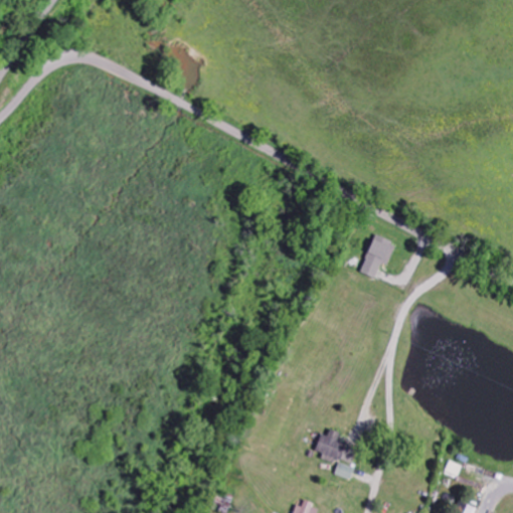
[(360,272),(374,277),(380,262),(386,265),(395,241),(374,233),(360,272)]
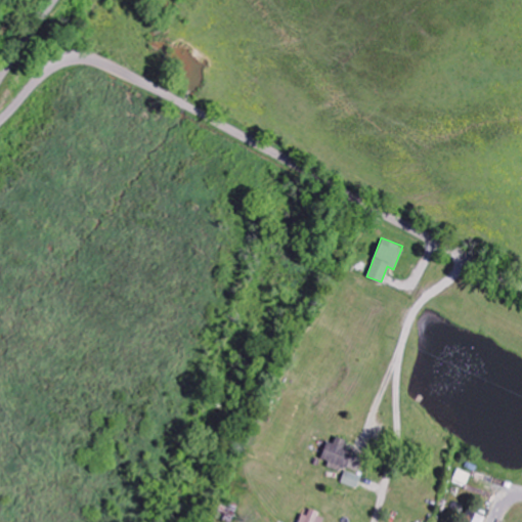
[(345,470),(352,449),(344,446),(346,440),(336,436),(333,443),(327,440),(319,461),(345,470)]
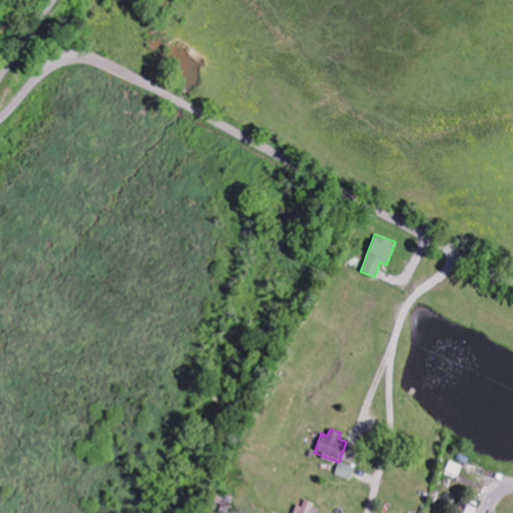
[(350,479),(354,467),(338,462),(335,474),(350,479)]
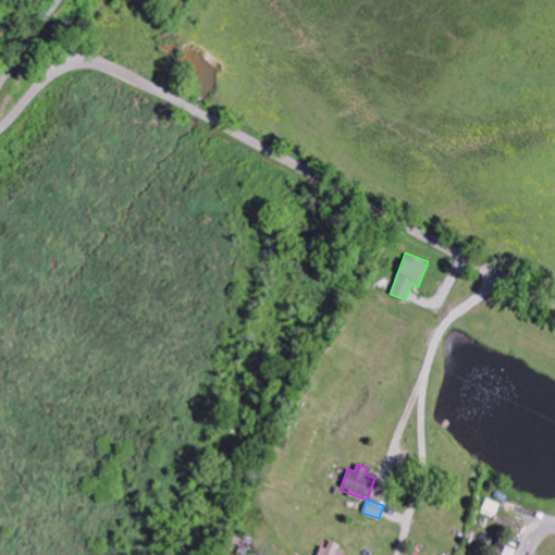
[(317,554),(342,554),(345,549),(329,542),(325,547),(320,545),(317,554)]
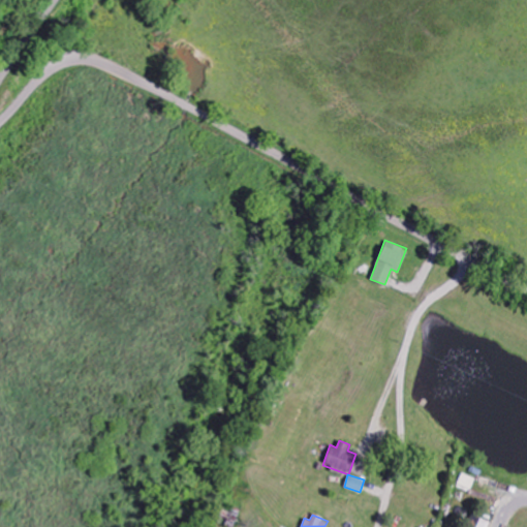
[(488,526),(490,521),(478,517),(474,526),(488,526)]
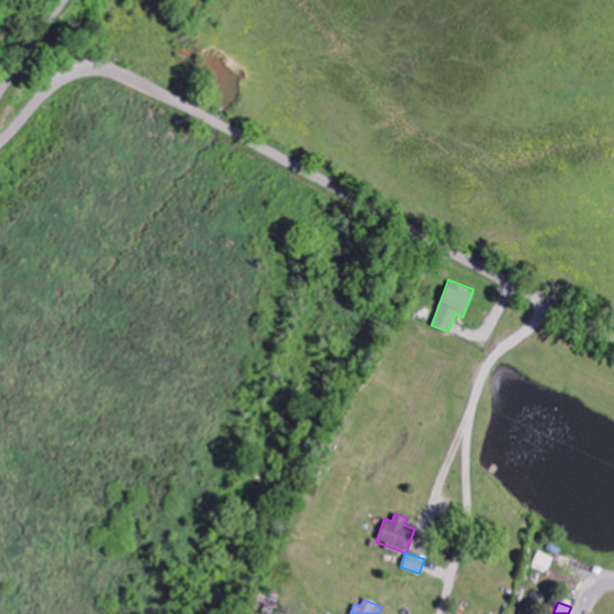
All buildings are outlined.
